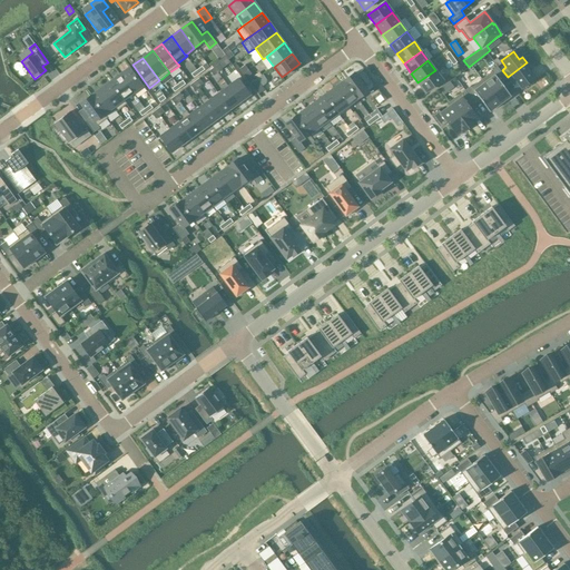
[(527,62),(508,77),(512,84),(517,81),(521,88),(523,86),(526,89),(533,82),(531,80),(533,79),(528,70),(531,69),(527,62)]
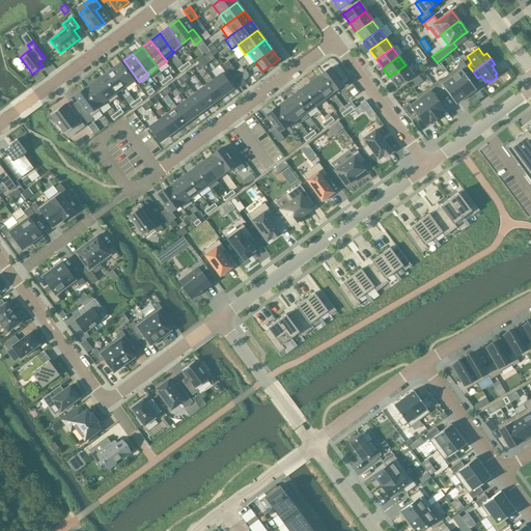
[(458,66),(449,74),(466,96),(476,89),(467,78),(472,74),(464,62),(463,61),(457,65),(458,66)]
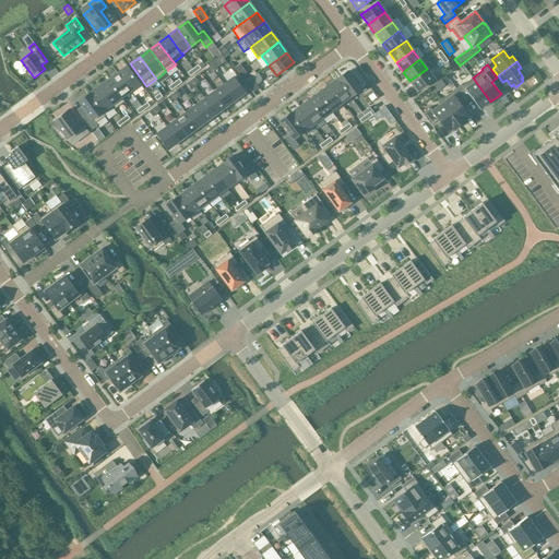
[(131,94),(142,86),(139,81),(127,66),(117,73),(130,91),(130,92),(131,94)]
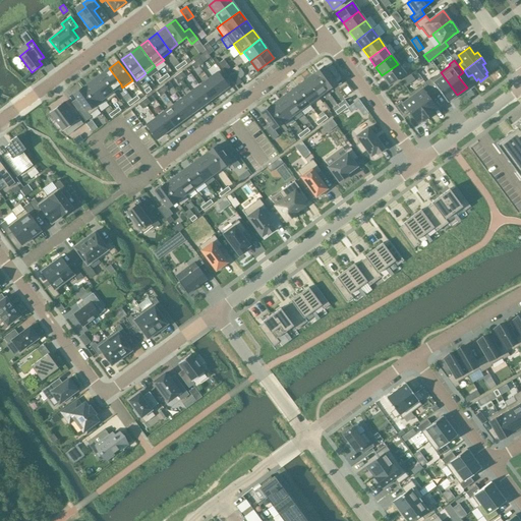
[(382,75),(389,85),(404,73),(398,64),(382,75)]
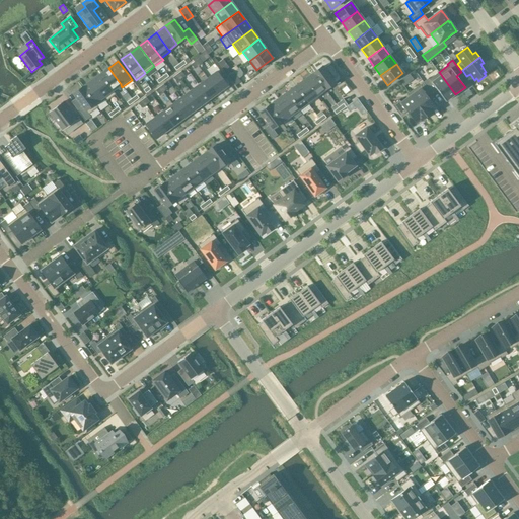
[(322,67),(313,73),(325,90),(335,83),(331,79),(334,78),(328,71),(326,72),(322,67)]
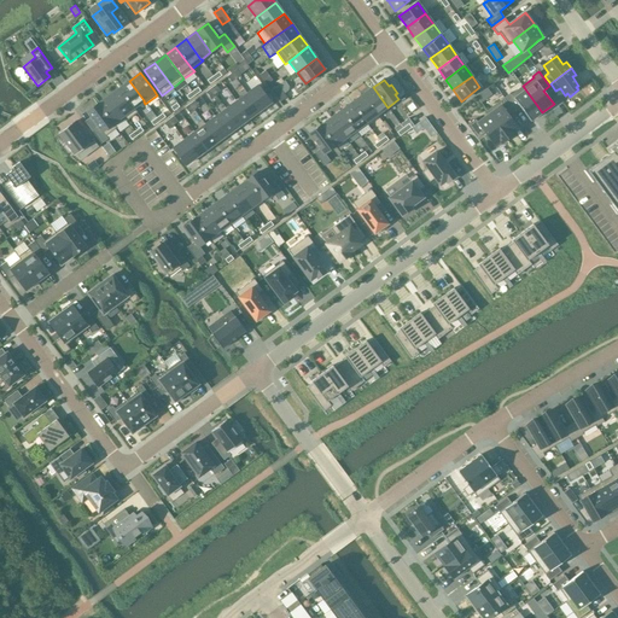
[(144,101),(144,100),(129,81),(120,88),(134,109),(134,108),(144,101)]
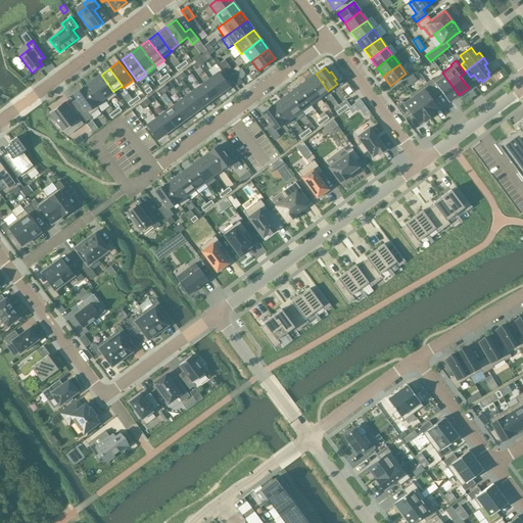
[(241,68),(235,73),(240,79),(244,77),(244,73),(241,68)]
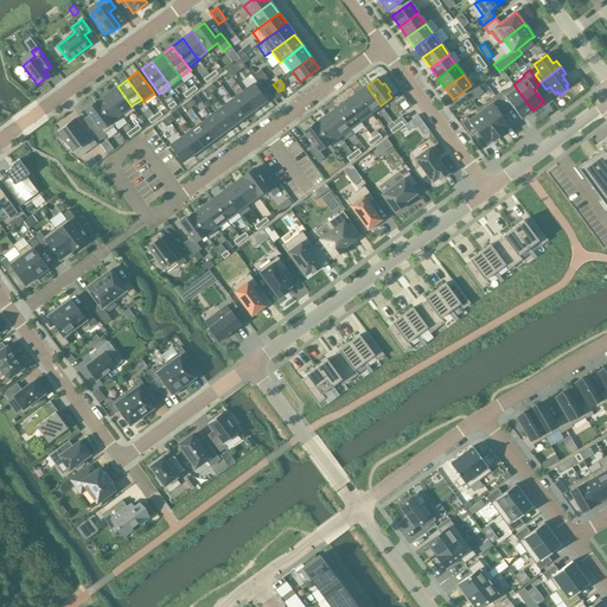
[(266,101),(254,84),(242,91),(255,109),(266,101)]
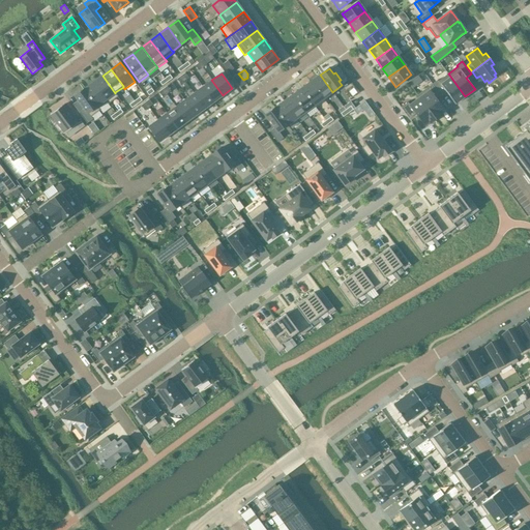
[(240,88),(245,84),(243,80),(238,74),(233,78),(240,88)]
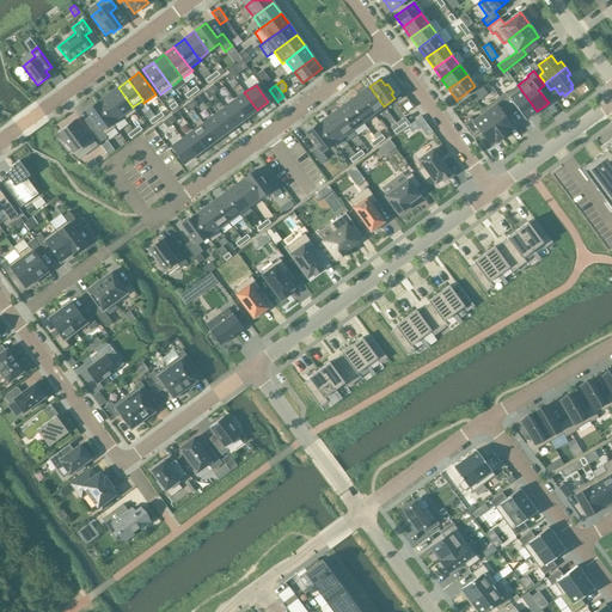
[(505,92),(500,97),(508,110),(509,111),(515,106),(525,121),(537,111),(518,85),(506,93),(505,92)]
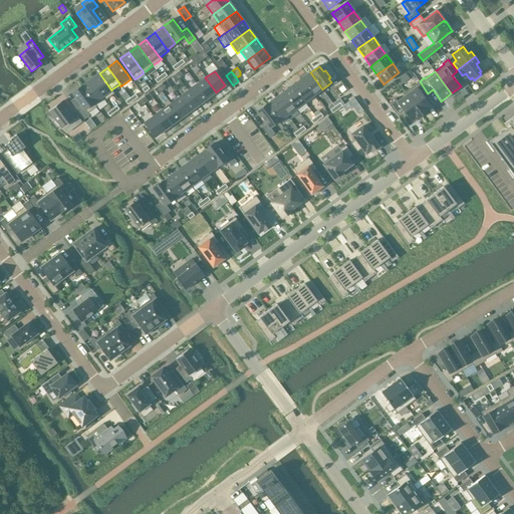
[(322,89),(310,72),(301,79),(313,95),(314,95),(322,89)]
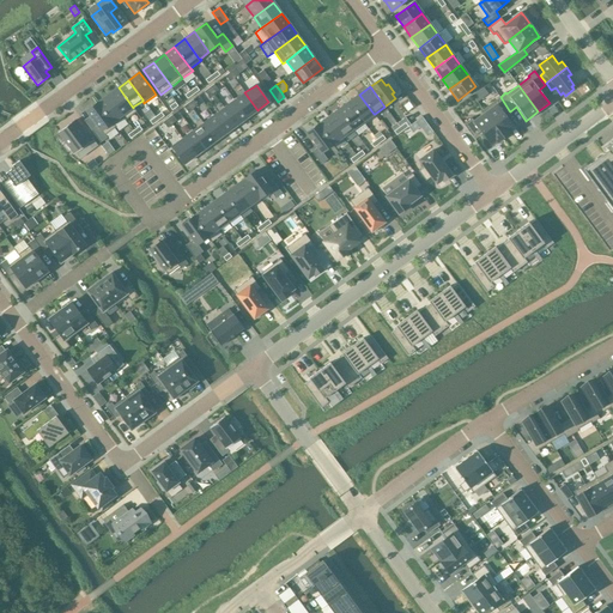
[(133,107),(133,108),(119,87),(108,96),(123,117),(125,120),(137,111),(133,107)]
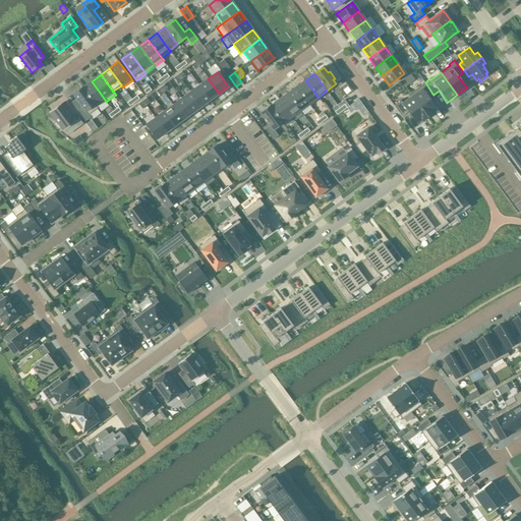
[(411,74),(401,81),(405,87),(415,80),(411,74)]
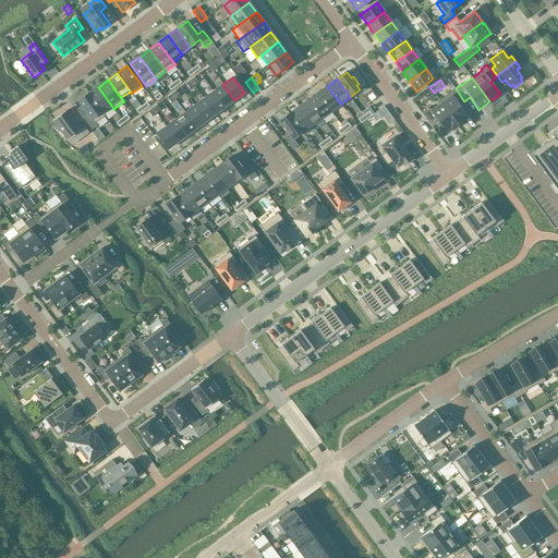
[(234,100),(222,84),(214,92),(225,107),(234,100)]
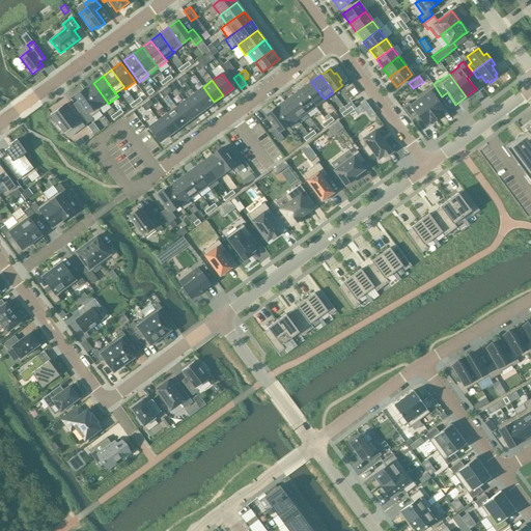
[(325,99),(324,99),(311,82),(303,88),(316,107),(326,101),(325,99)]
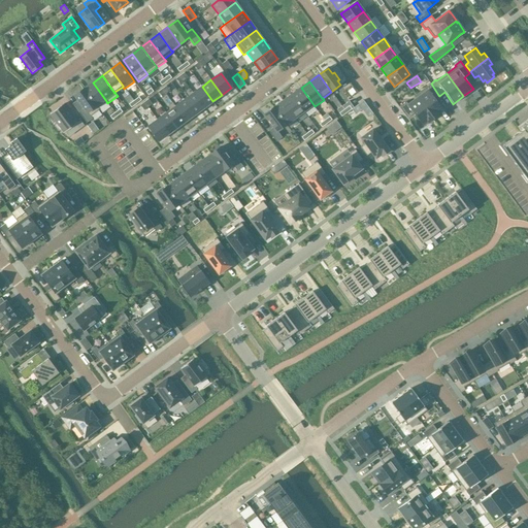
[(106,101),(93,83),(85,89),(84,89),(98,107),(106,101)]
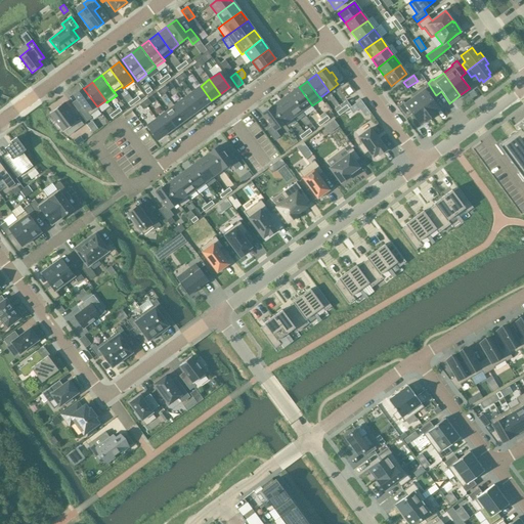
[(428,83),(412,94),(415,97),(430,118),(436,113),(436,112),(439,110),(431,97),(435,94),(428,83)]
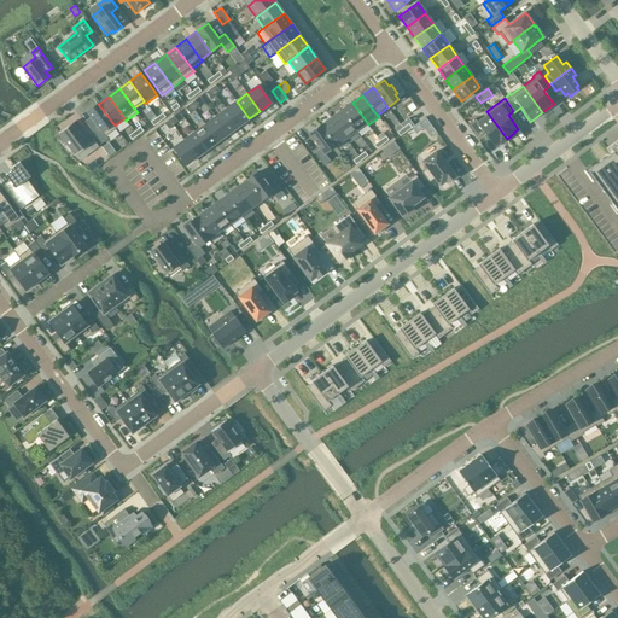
[(249,118),(237,101),(226,109),(239,127),(249,118)]
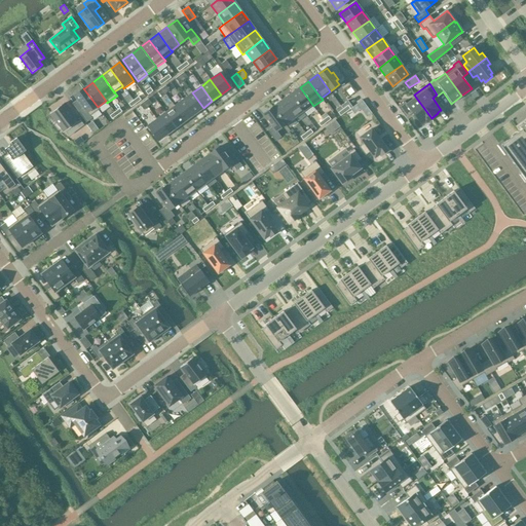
[(304,113),(313,106),(300,87),(291,95),(303,111),(304,113)]
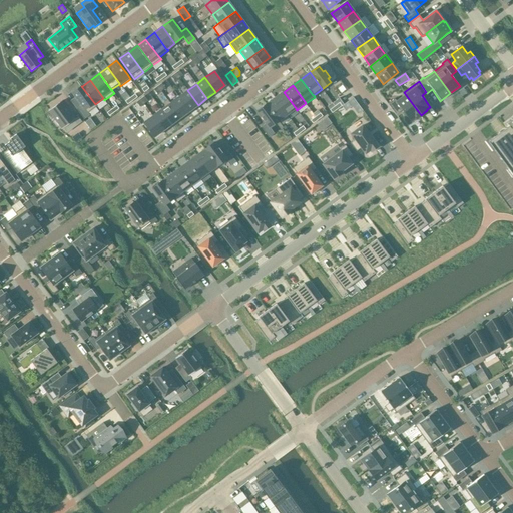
[(95,104),(81,86),(72,93),(81,105),(76,109),(84,119),(89,115),(88,113),(97,106),(95,104)]
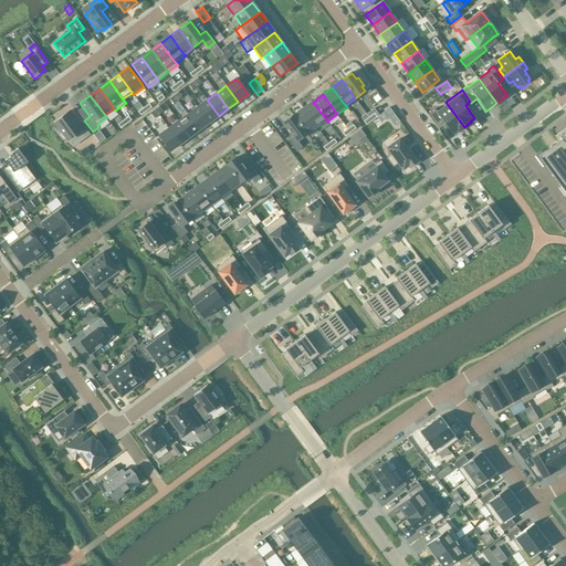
[(219,116),(207,100),(197,107),(209,123),(219,116)]
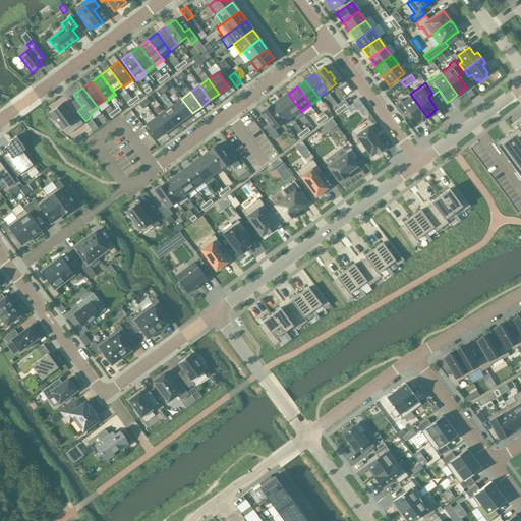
[(127,103),(132,99),(130,97),(127,93),(122,97),(127,103)]
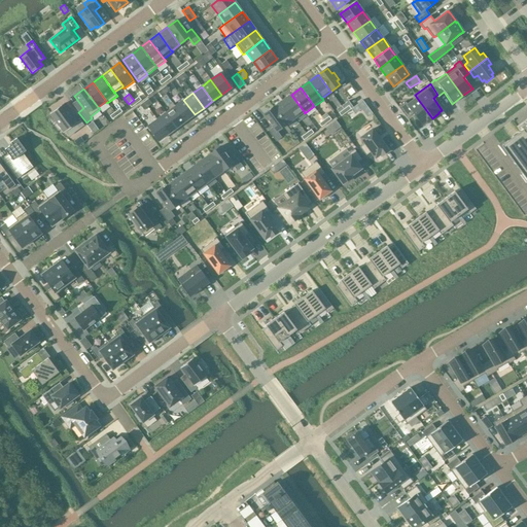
[(304,111),(291,95),(282,101),(294,117),(304,111)]
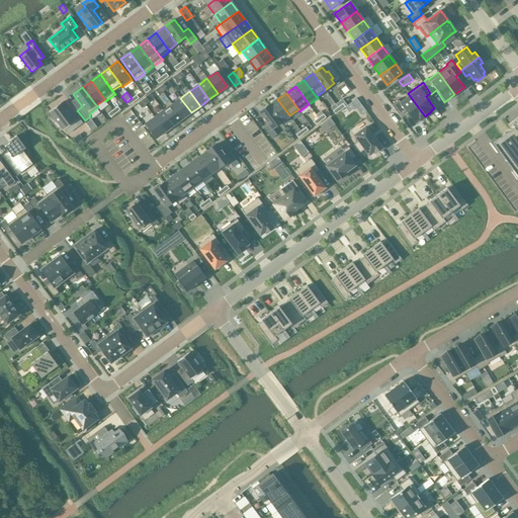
[(399,100),(392,105),(400,115),(406,111),(415,122),(418,119),(419,120),(425,116),(410,96),(401,103),(399,100)]
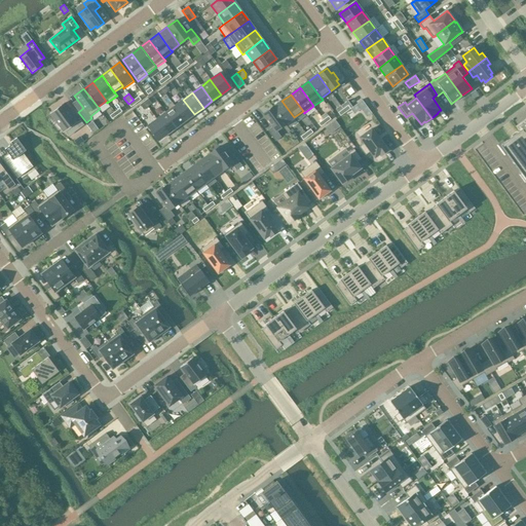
[(194,114),(183,100),(175,106),(185,120),(194,114)]
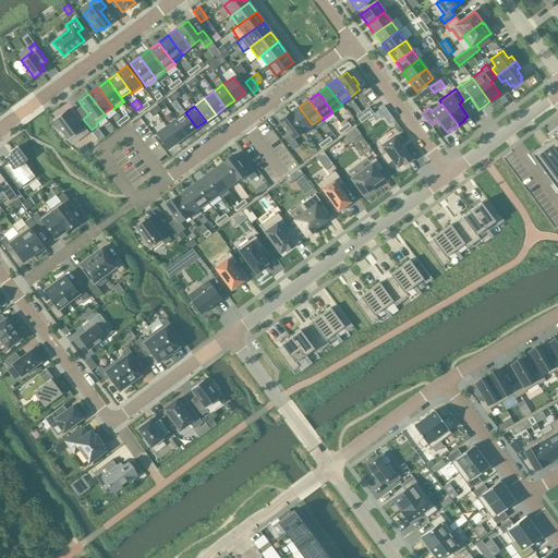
[(303,132),(312,124),(299,107),(290,113),(303,132)]
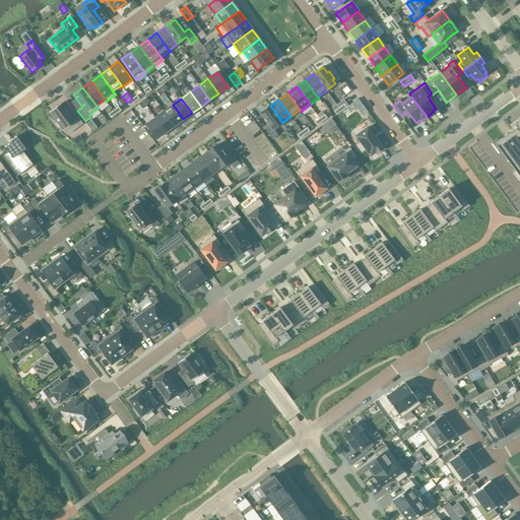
[(358,100),(353,103),(361,113),(365,109),(358,100)]
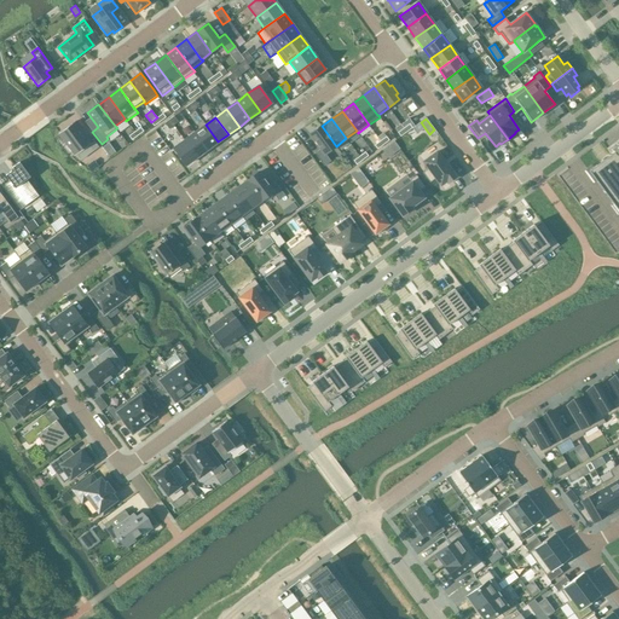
[(74,122),(58,133),(75,156),(88,145),(93,151),(98,148),(94,142),(91,144),(74,122)]
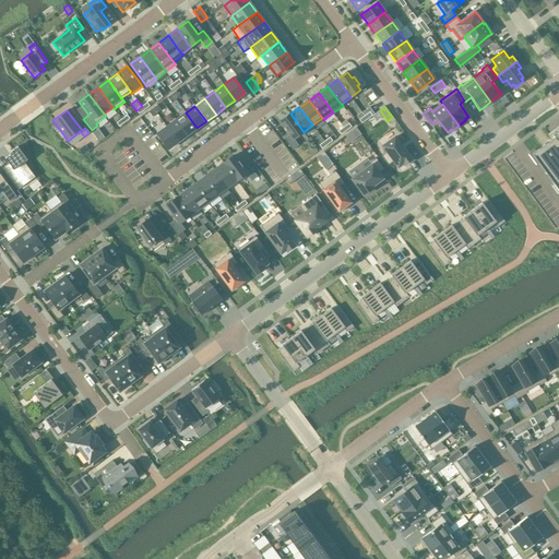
[(197,128),(186,113),(176,119),(188,135),(197,128)]
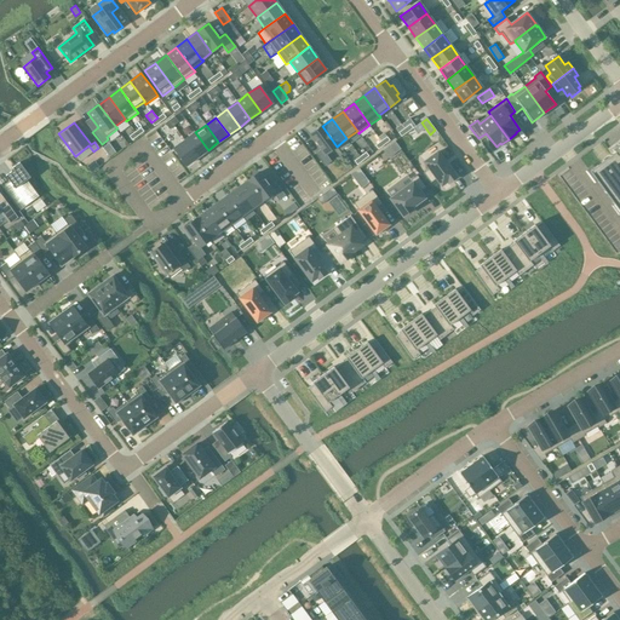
[(337,147),(322,126),(310,135),(321,149),(315,154),(325,166),(332,161),(329,159),(326,154),(337,147)]
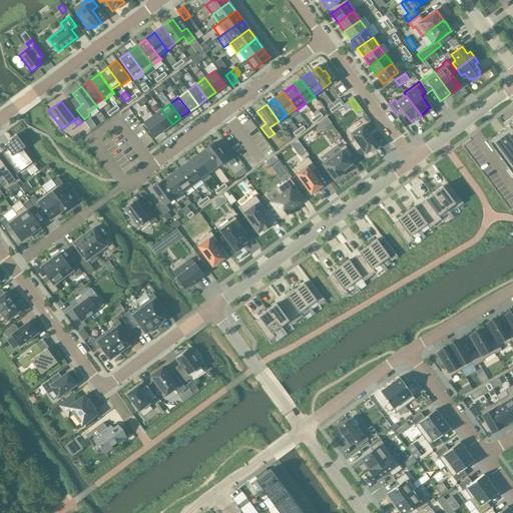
[(172,124),(161,109),(152,116),(163,130),(172,124)]
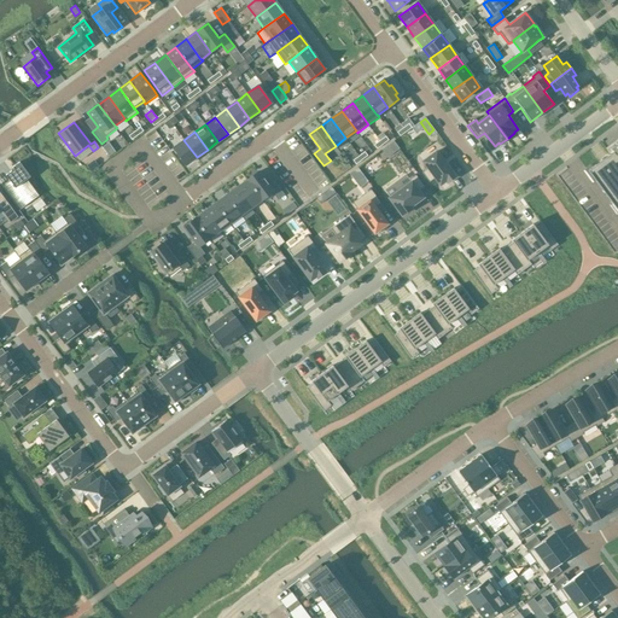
[(173,149),(186,165),(187,165),(197,157),(184,140),(173,149)]
